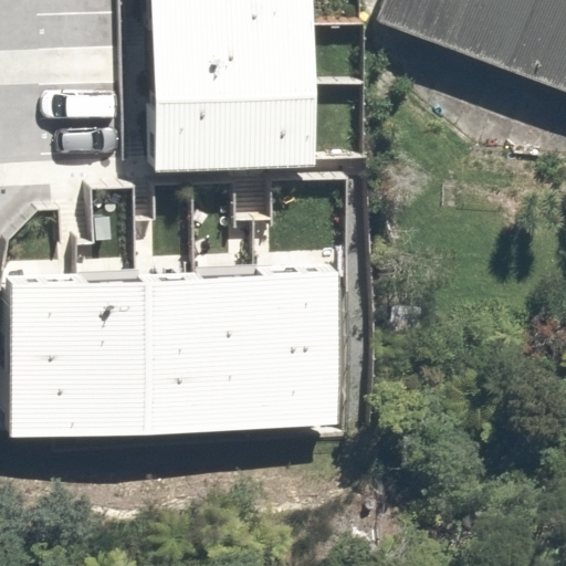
[(313,0),(150,0),(153,28),(314,22),(313,0)]
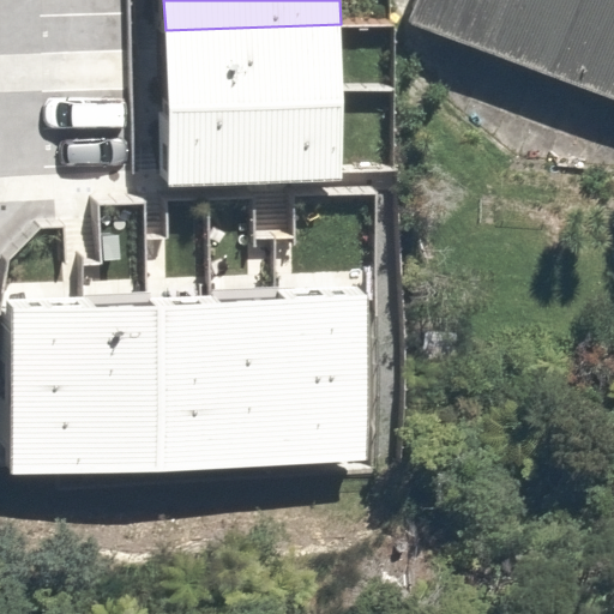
[(613,0),(416,0),(408,20),(613,98),(613,0)]
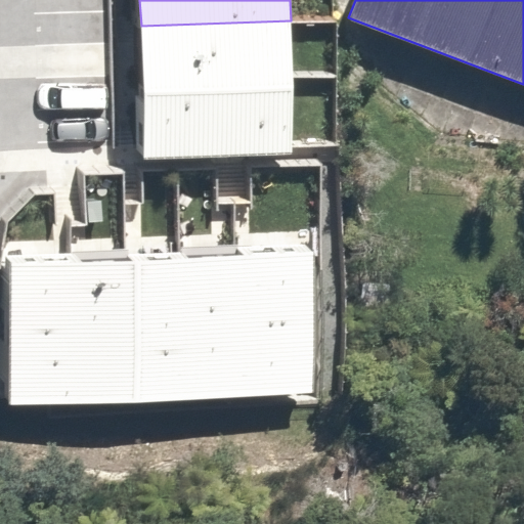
[(293,78),(291,20),(141,26),(143,84),(293,78)]
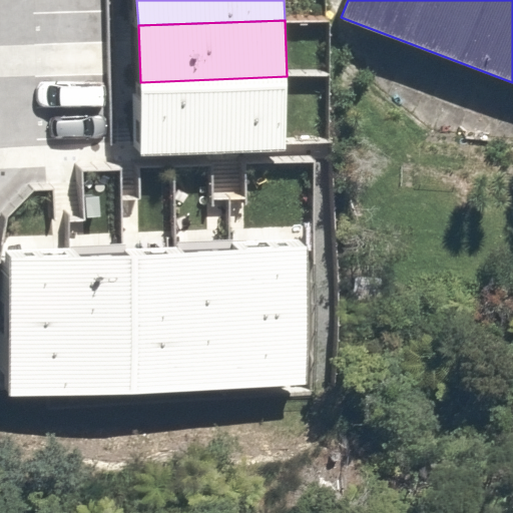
[(285,148),(287,76),(140,82),(141,153),(285,148)]
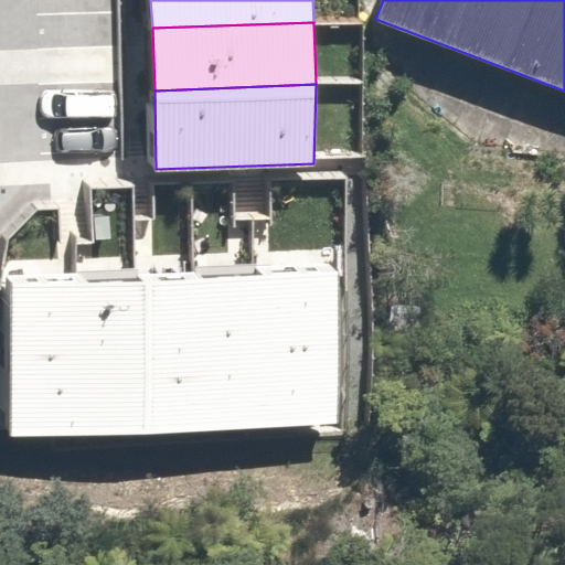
[(340,424),(338,276),(257,277),(258,429),(340,424)]
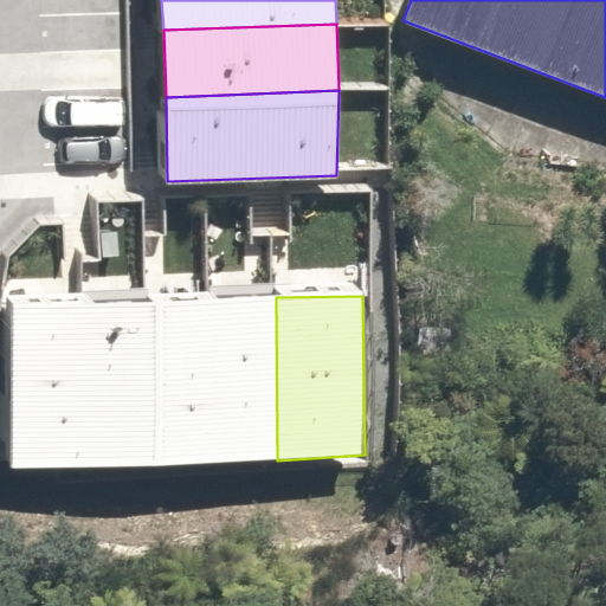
[(277,461),(276,297),(213,300),(213,463),(277,461)]
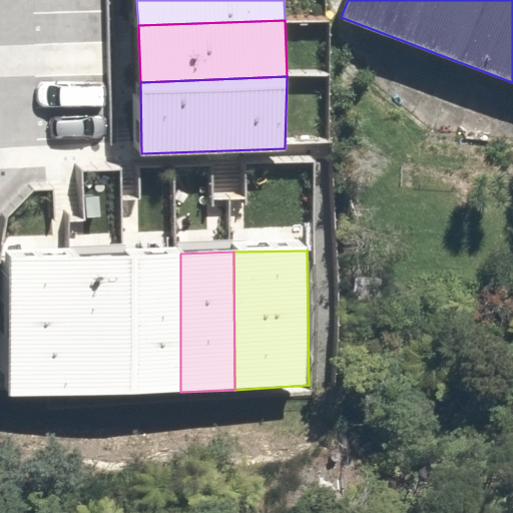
[(180,392),(180,253),(130,255),(132,392),(180,392)]
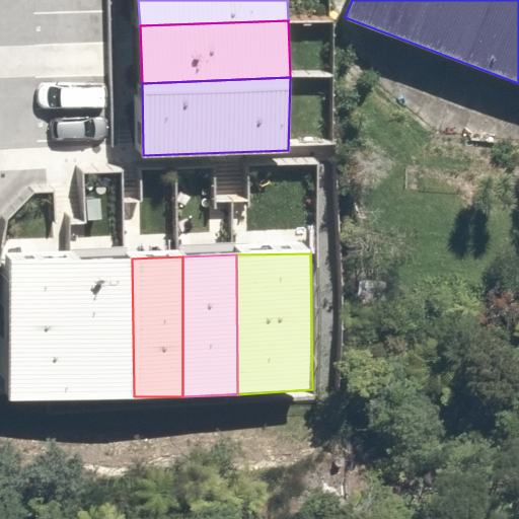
[(76,396),(76,258),(10,260),(12,397),(76,396)]
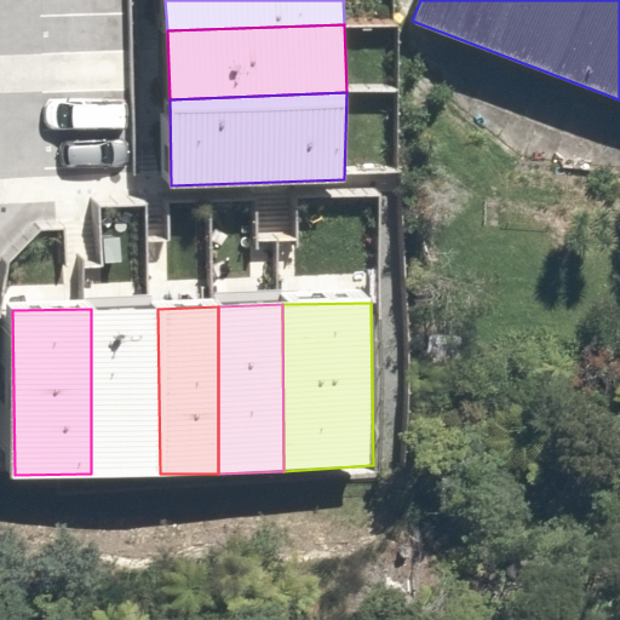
[(160,474),(158,309),(91,309),(91,474),(160,474)]
